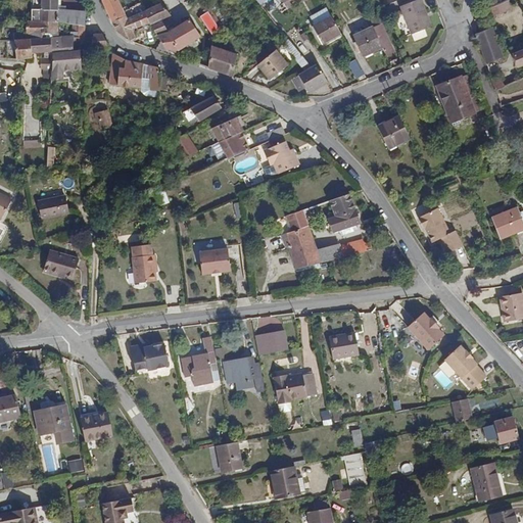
[(34,0),(35,20),(58,20),(61,21),(74,22),(86,26),(87,12),(73,0),(34,0)]
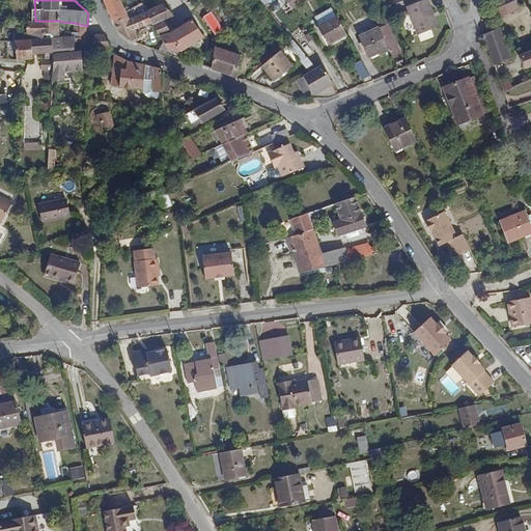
[(104,0),(114,22),(129,17),(120,0),(104,0)]
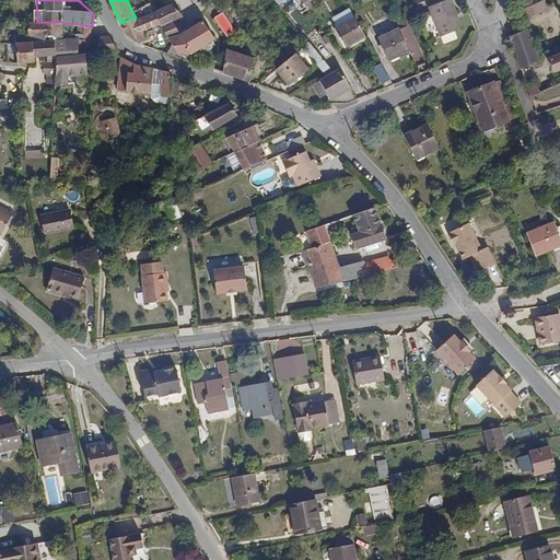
[(310,0),(305,3),(310,9),(326,0),(310,0)]
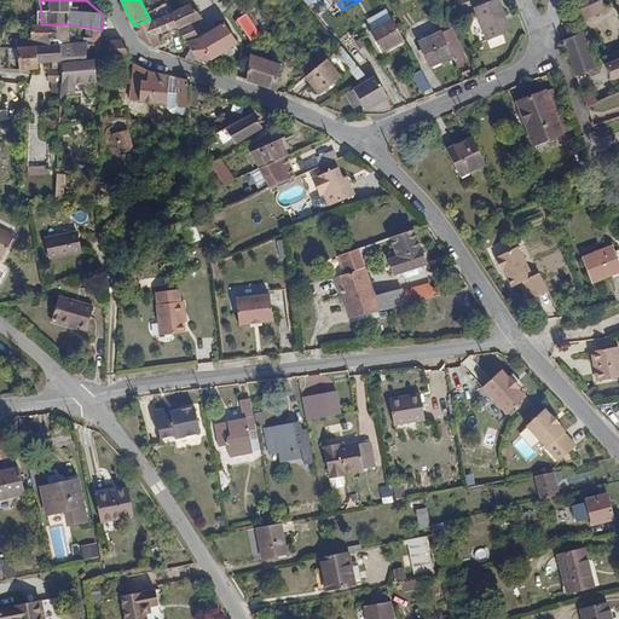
[(498,0),(493,0),(475,7),(489,40),(512,32),(498,0)]
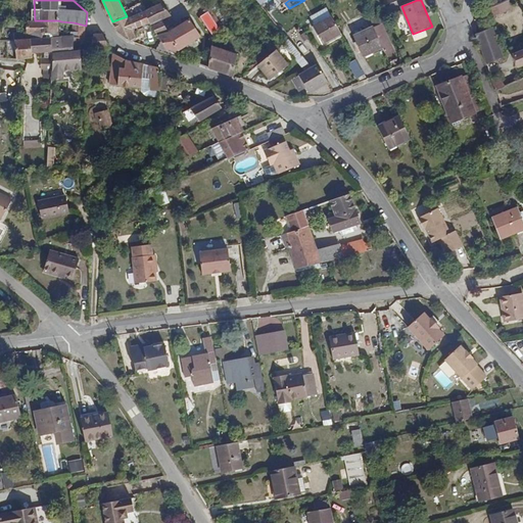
[(507,0),(490,6),(494,16),(513,9),(509,0),(507,0)]
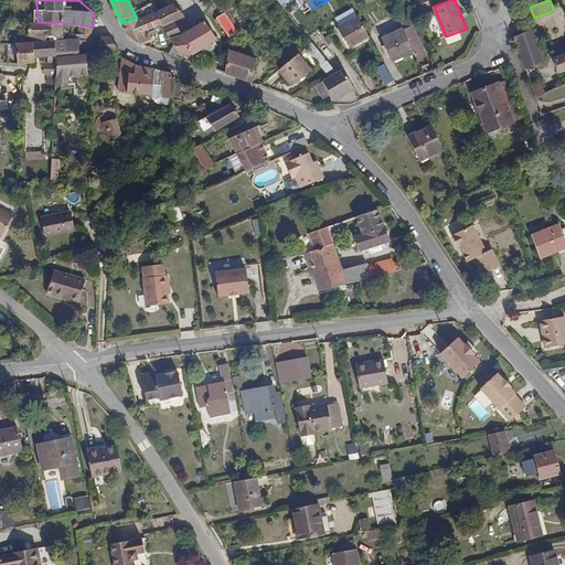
[(126,35),(139,44),(147,41),(144,33),(162,25),(174,21),(184,17),(174,4),(138,20),(137,18),(121,23),(126,35)]
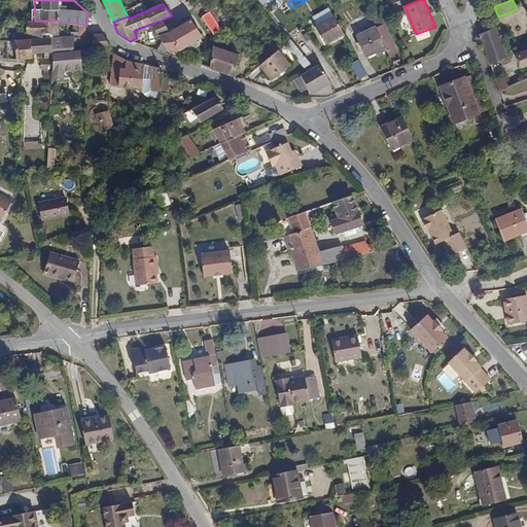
[(319,15),(323,23),(335,16),(329,9),(319,15)]
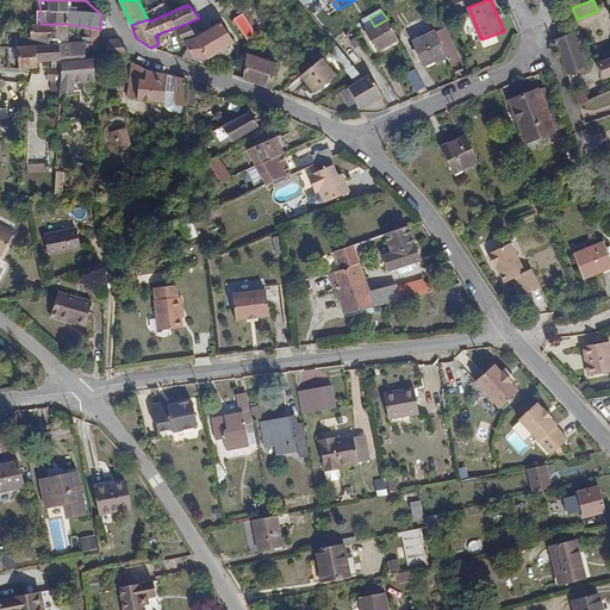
[(562,13),(555,16),(555,24),(565,20),(562,13)]
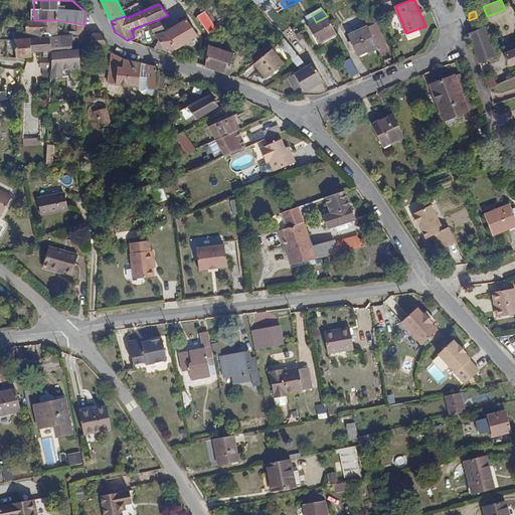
[(334,29),(327,16),(316,22),(309,26),(318,43),(336,32),(334,29)]
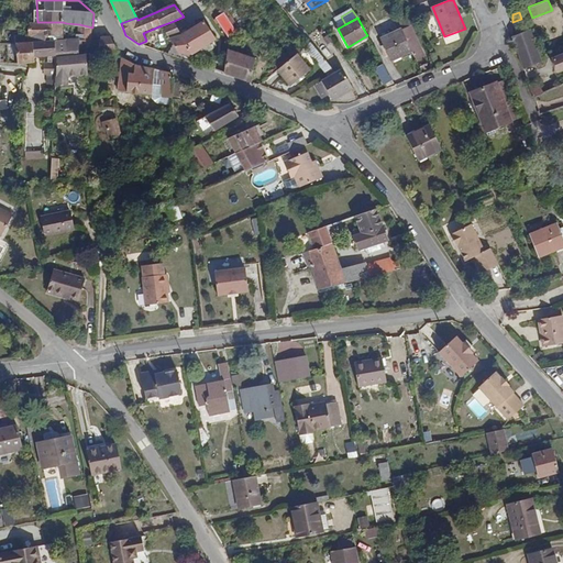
[(405,35),(412,51),(416,58),(426,54),(424,53),(421,46),(408,18),(405,19),(398,22),(403,29),(405,35)]
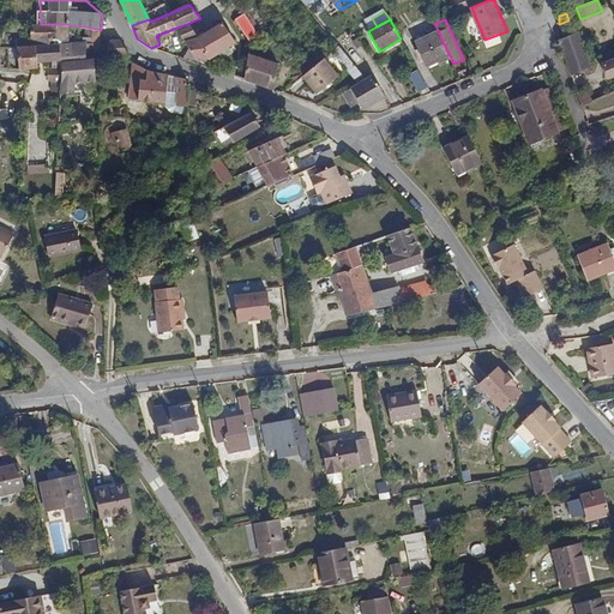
[(198,37),(190,23),(176,28),(185,41),(198,37)]
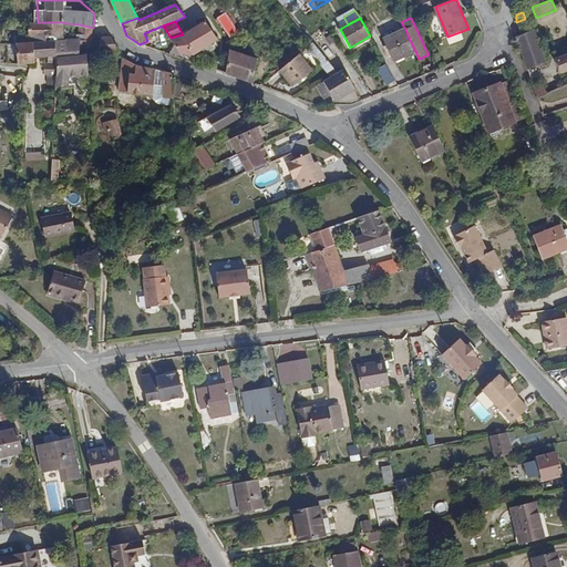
[(171,38),(174,44),(181,54),(178,58),(189,61),(191,58),(193,59),(194,55),(218,40),(205,21),(185,34),(183,34),(171,38)]
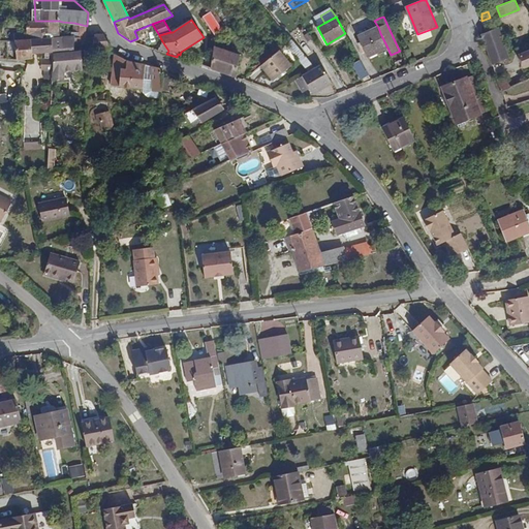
[(59,21),(35,21),(28,21),(28,34),(31,35),(31,38),(52,37),(54,53),(75,51),(74,37),(60,37),(59,21)]
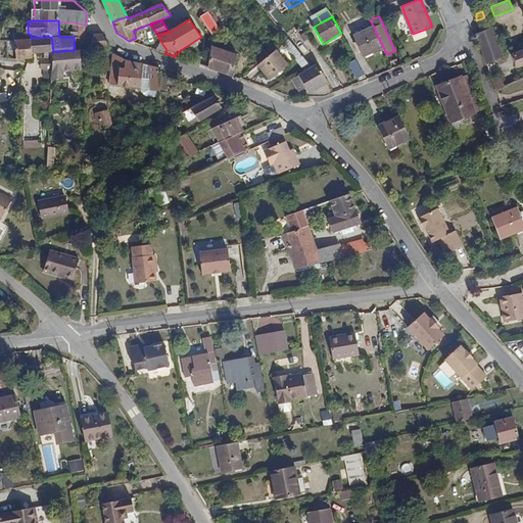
[(86,26),(74,22),(74,37),(85,38),(86,33),(86,26)]
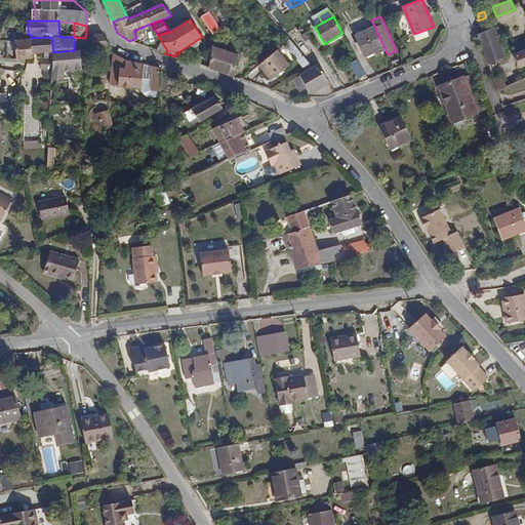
[(365,56),(385,47),(377,33),(375,27),(356,36),(365,56)]
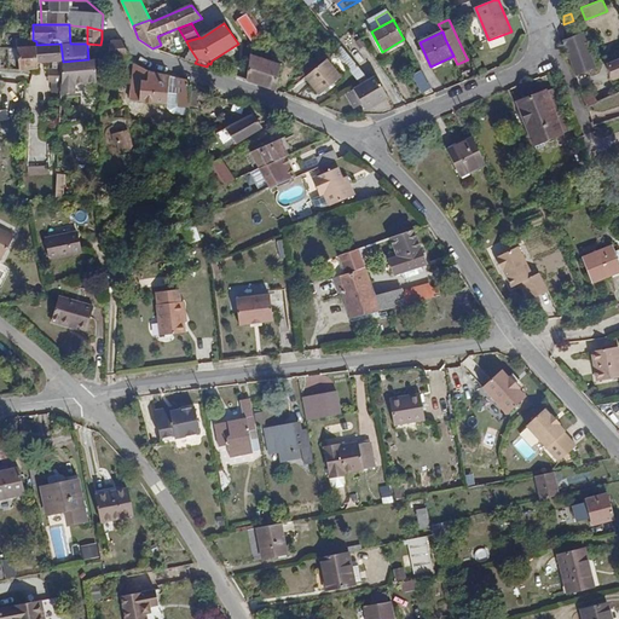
[(568,53),(576,75),(596,67),(584,33),(563,40),(568,53)]
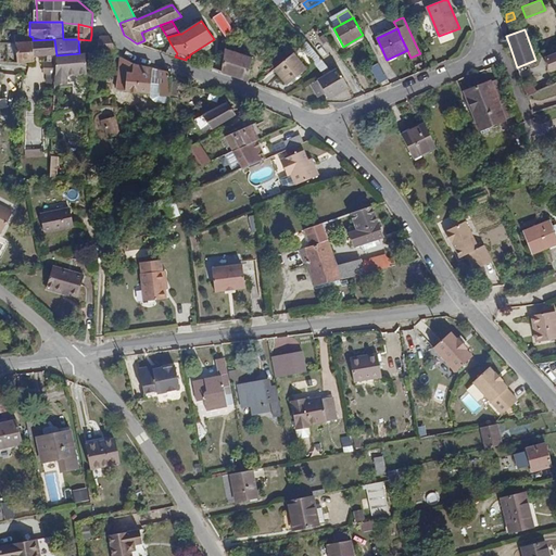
[(99,36),(98,51),(110,50),(116,49),(109,35),(99,36)]
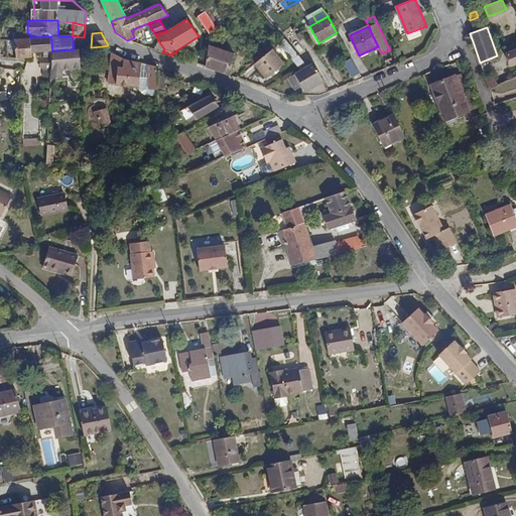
[(30,37),(31,52),(44,51),(44,57),(41,56),(40,69),(43,69),(43,75),(47,80),(51,78),(52,54),(52,51),(50,36),(30,37)]
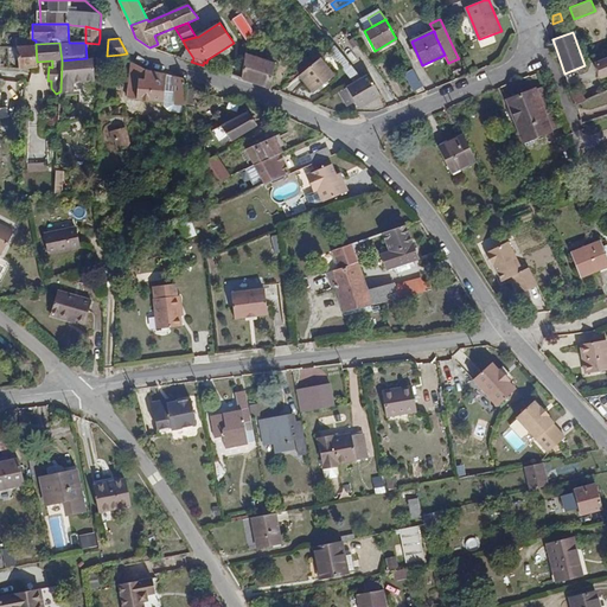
[(18,45),(19,59),(20,69),(26,69),(38,68),(37,62),(36,44),(18,45)]
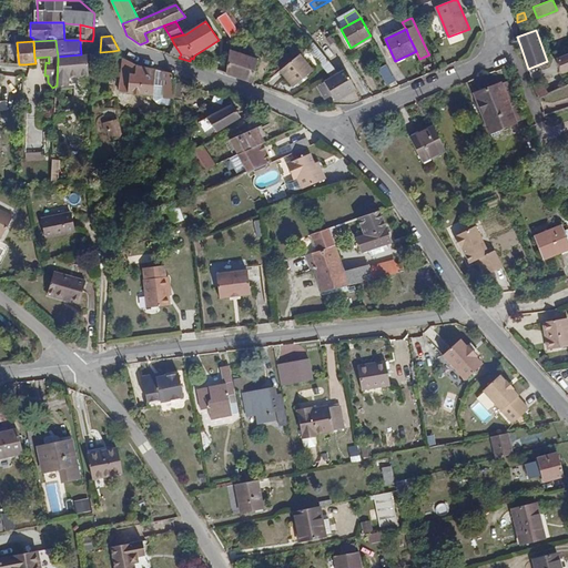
[(9,57),(18,56),(17,42),(8,42),(9,57)]
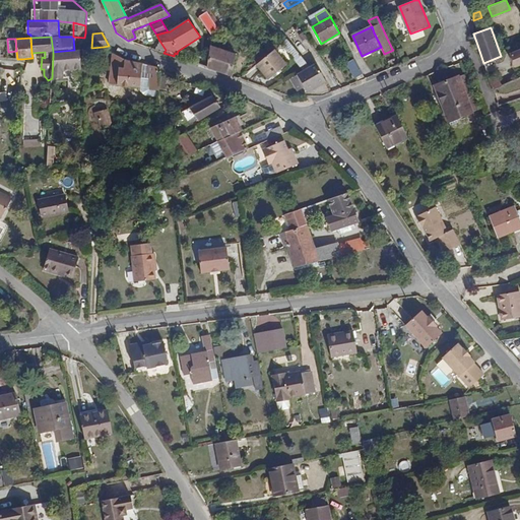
[(310,66),(287,39),(281,43),(304,70),(310,66)]
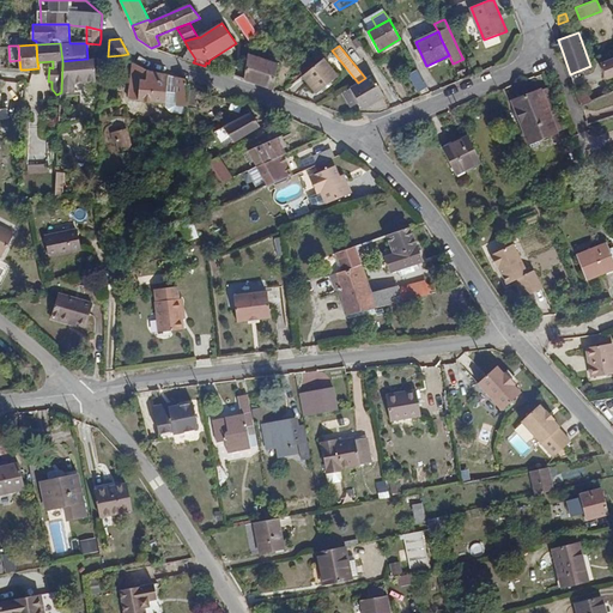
[(183,59),(193,62),(195,59),(188,48),(183,59)]
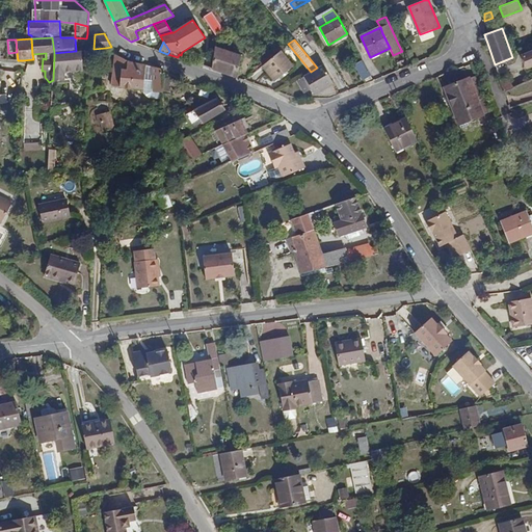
[(241,55),(215,47),(212,69),(237,78),(241,55)]
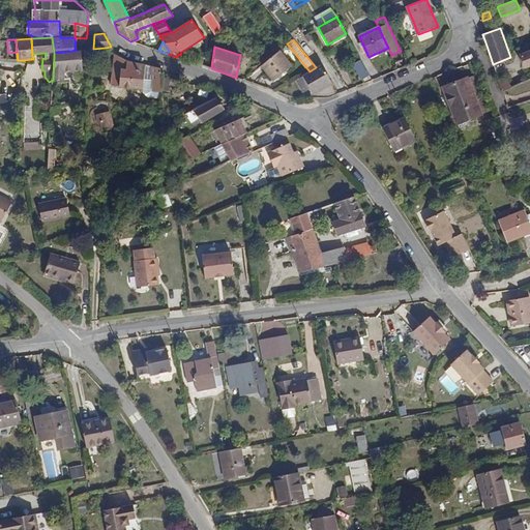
[(262,65),(272,57),(265,49),(256,58),(262,65)]
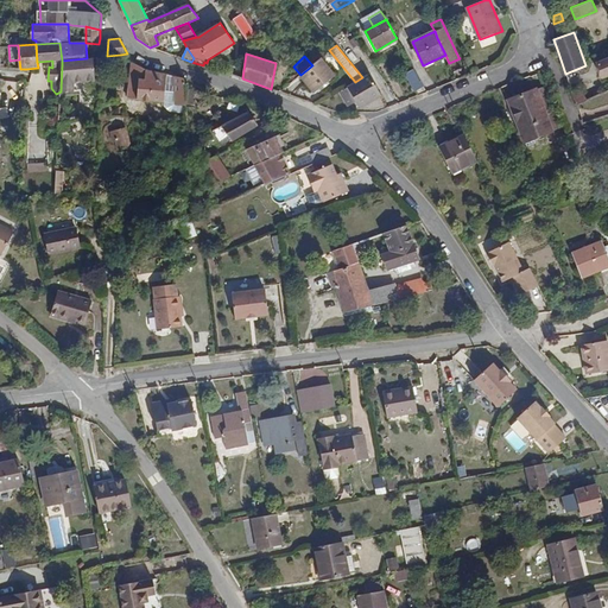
[(62,64),(61,92),(74,92),(74,82),(96,81),(94,58),(87,58),(62,61),(62,64)]
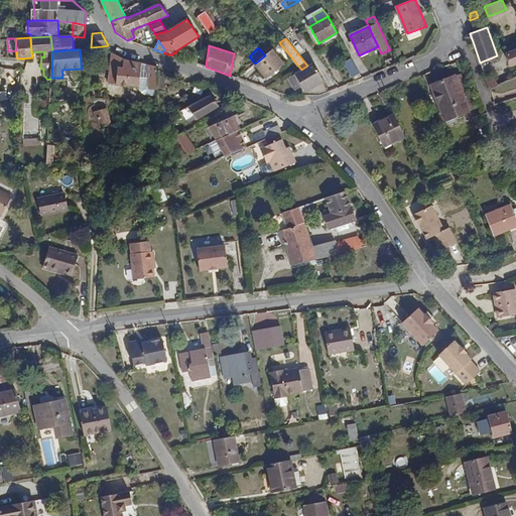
[(255,63),(254,63),(266,79),(283,65),(271,49),(265,55),(255,63)]
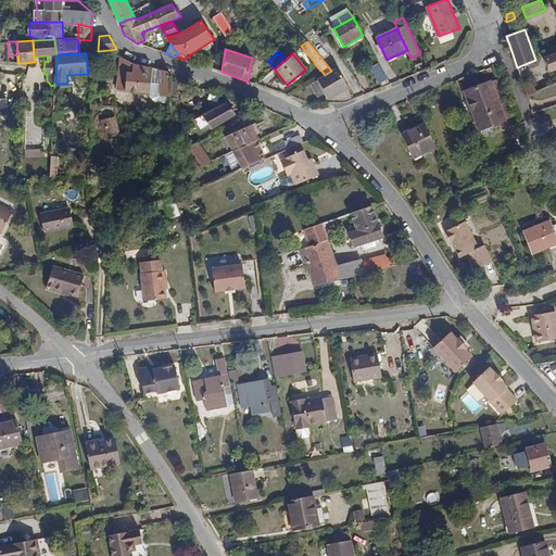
[(555,53),(551,57),(546,58),(552,72),(555,70),(555,53)]
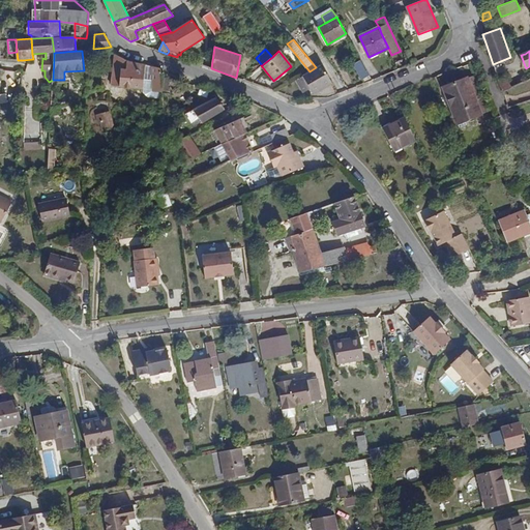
[(127,60),(116,54),(113,85),(143,89),(163,91),(163,90),(163,77),(162,68),(152,66),(127,60)]
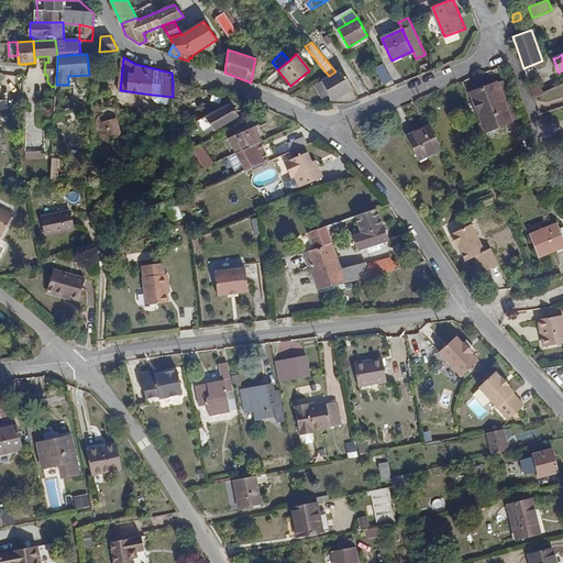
[(390,76),(384,64),(375,68),(377,72),(368,76),(374,86),(390,76)]
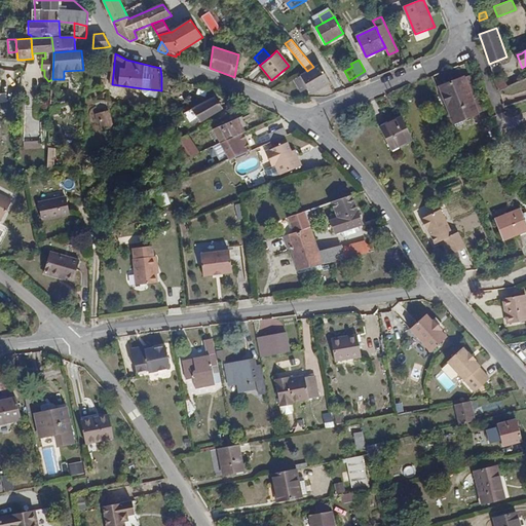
[(320,64),(313,67),(307,71),(301,74),(308,87),(311,92),(330,82),(320,64)]
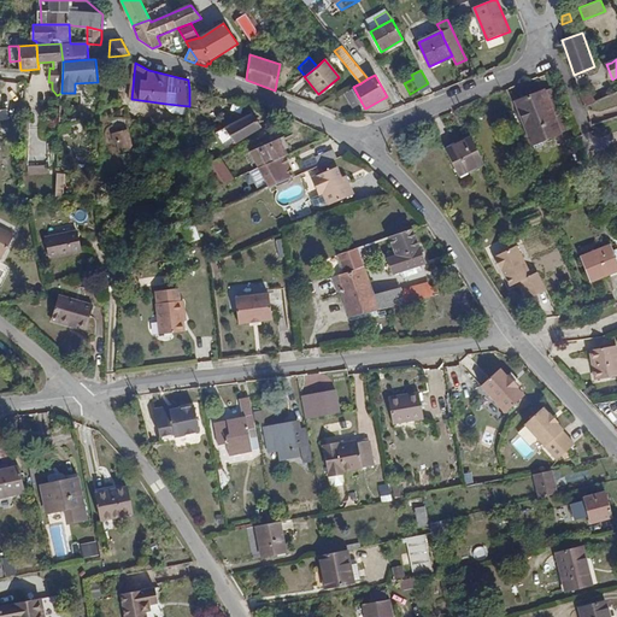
[(357,106),(362,103),(353,87),(348,90),(357,106)]
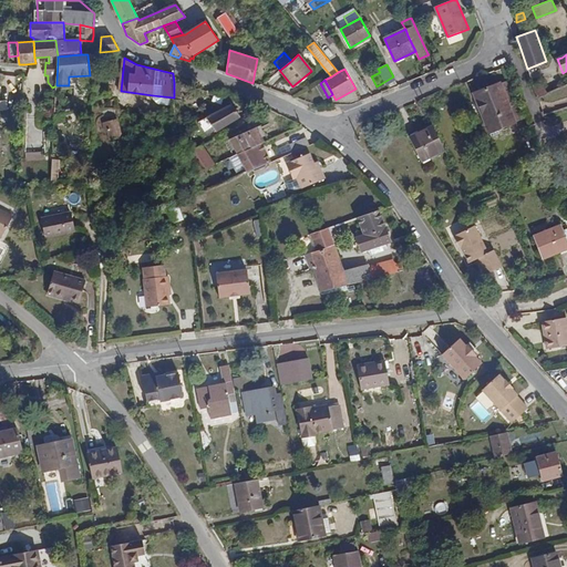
[(511,84),(509,80),(501,83),(515,121),(524,117),(511,84)]
